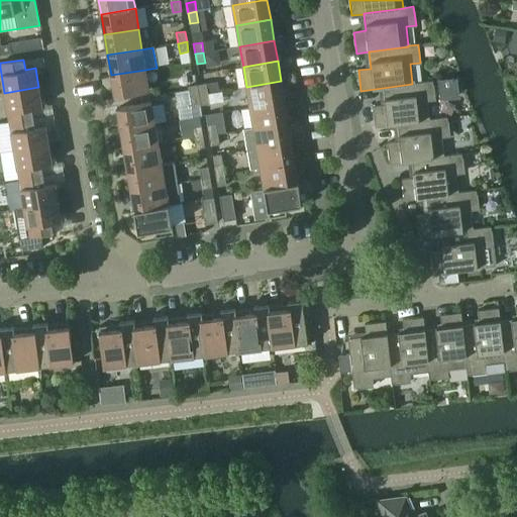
[(148,90),(145,70),(111,75),(115,96),(148,90)]
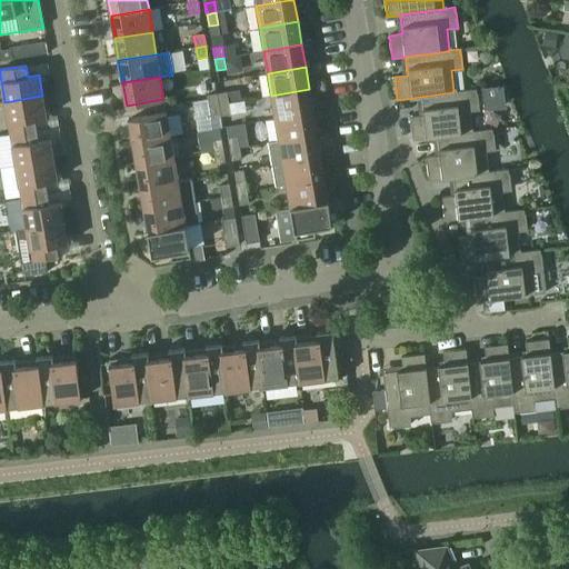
[(313,111),(309,89),(271,96),(276,118),(313,111)]
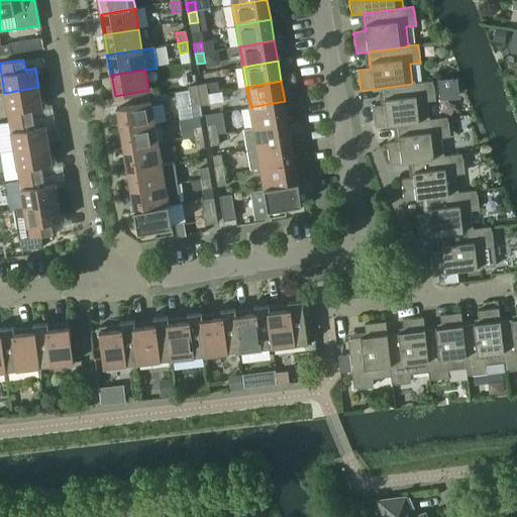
[(432,81),(412,83),(412,84),(383,88),(385,105),(373,106),(375,127),(397,125),(397,124),(427,120),(427,119),(425,101),(434,99),(432,81)]
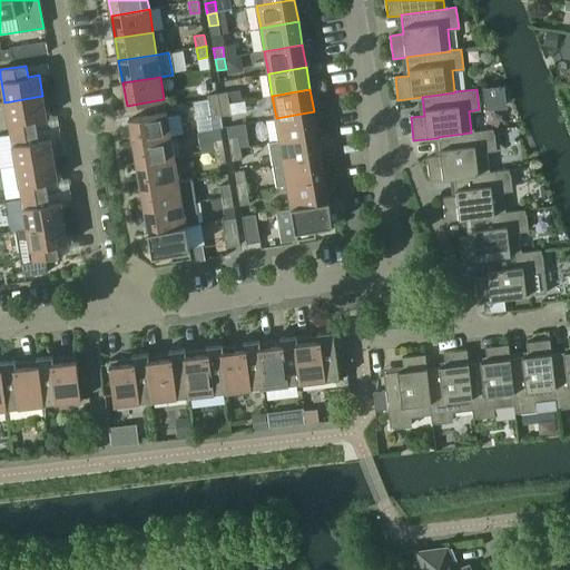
[(227,92),(217,94),(219,105),(229,104),(227,92)]
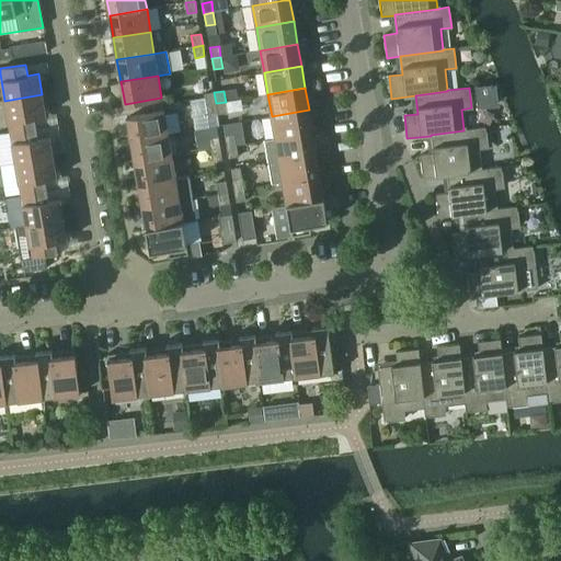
[(216,103),(214,92),(205,93),(206,104),(216,103)]
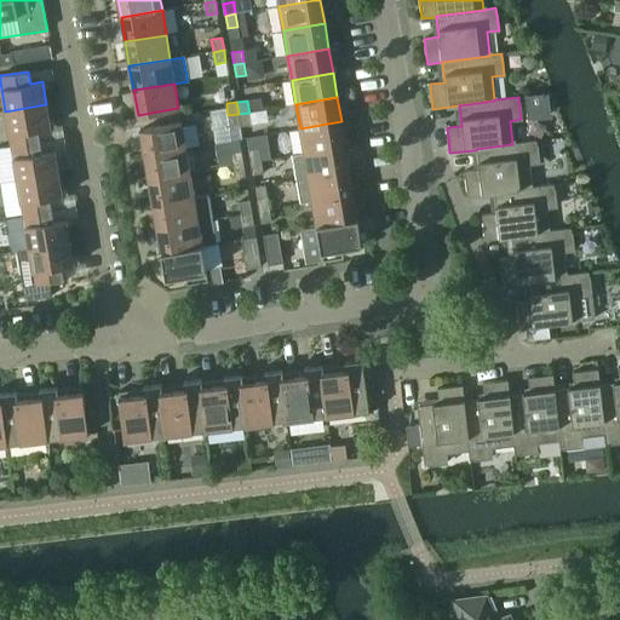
[(50,127),(46,104),(5,112),(11,145),(40,141),(39,130),(50,127)]
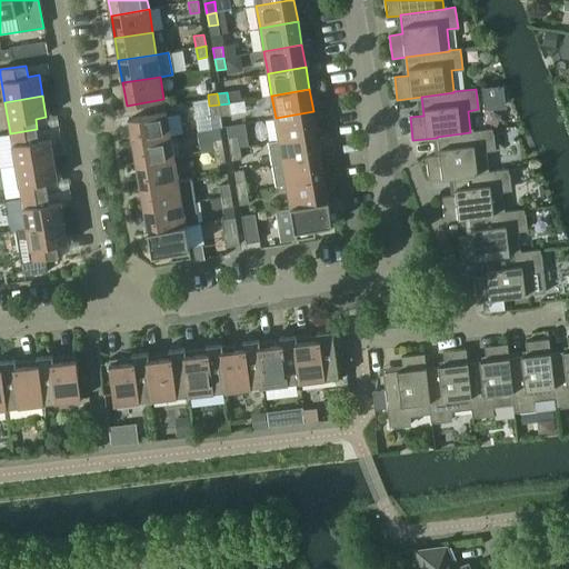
[(231,115),(229,103),(219,105),(221,116),(231,115)]
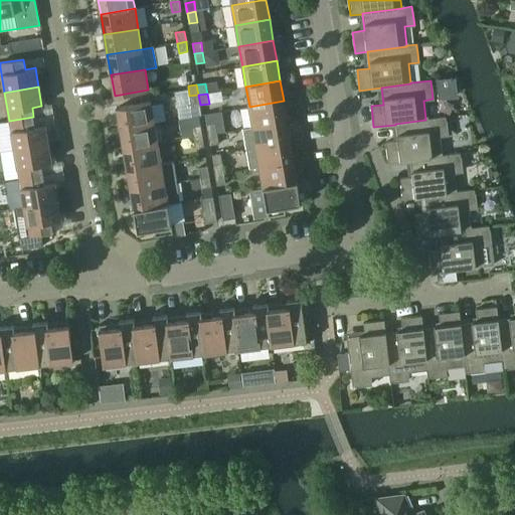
[(200,105),(198,95),(189,96),(191,107),(200,105)]
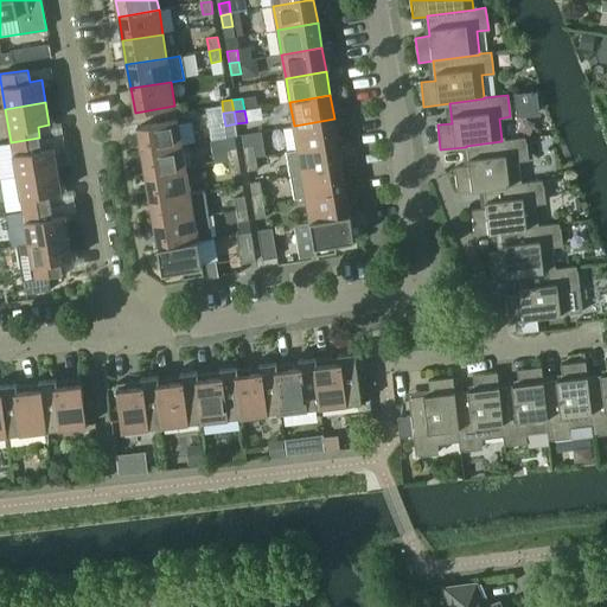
[(338,142),(334,119),(294,126),(298,149),(338,142)]
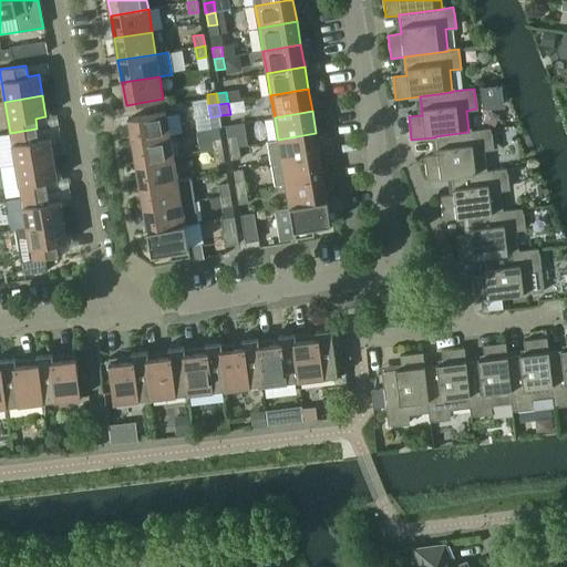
[(169,136),(166,112),(129,119),(132,143),(169,136)]
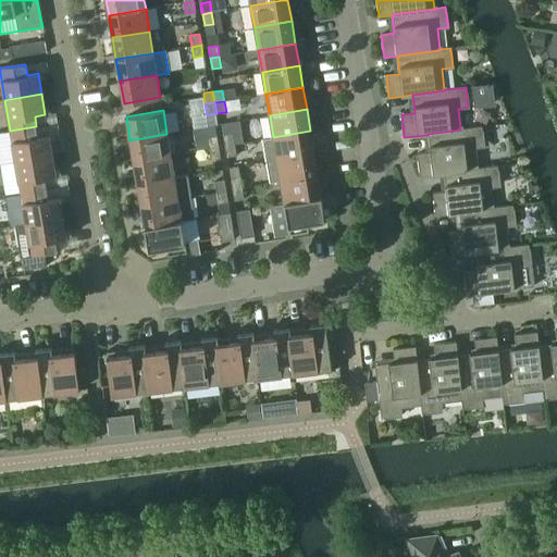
[(38,137),(36,126),(10,131),(15,162),(52,156),(49,135),(38,137)]
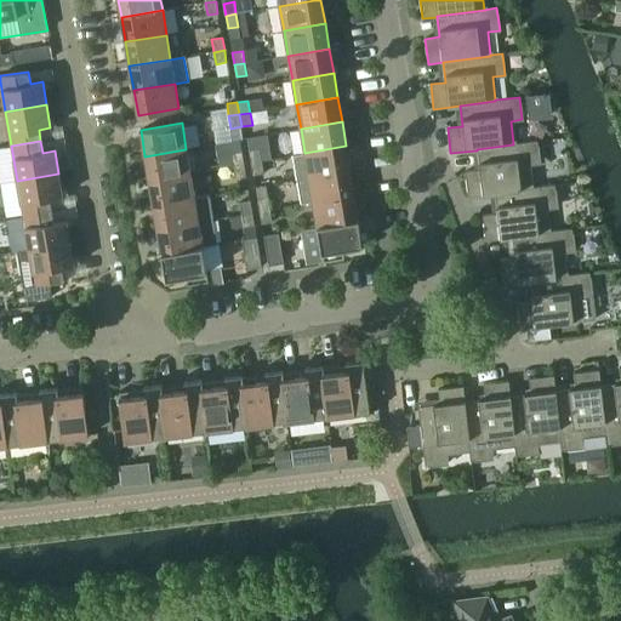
[(537,141),(513,143),(513,144),(477,149),(477,151),(479,170),(465,171),(468,197),(495,194),(495,193),(530,188),(528,165),(540,164),(537,141)]
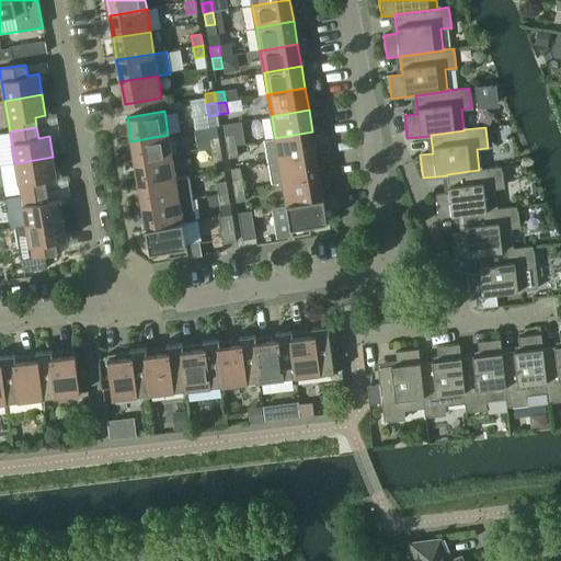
[(312,132),(275,138),(265,140),(270,162),(316,155),(312,132)]
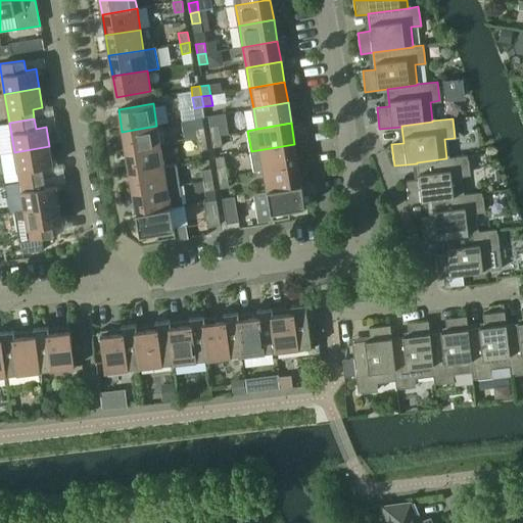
[(160,146),(156,126),(122,132),(126,152),(160,146)]
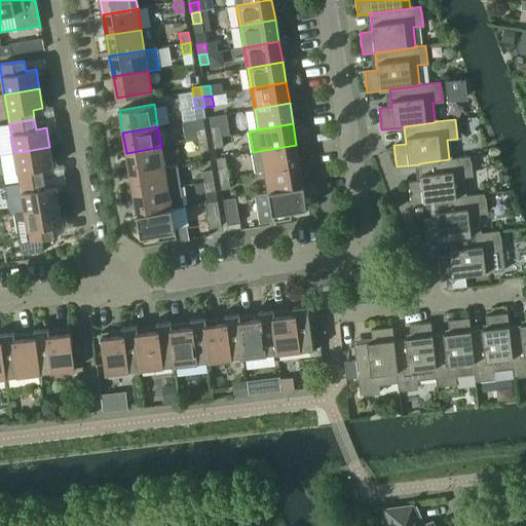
[(220,126),(211,127),(213,138),(221,137),(220,126)]
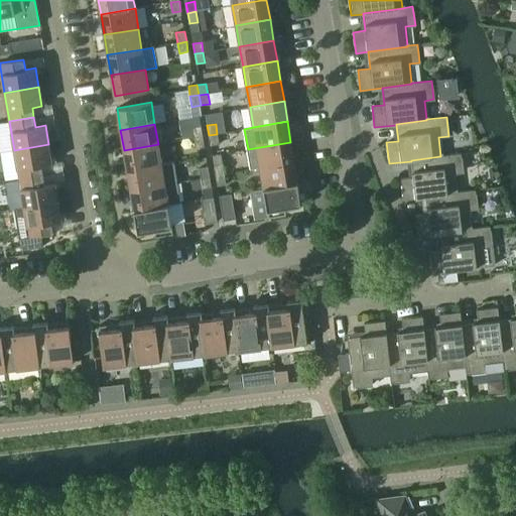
[(203,136),(201,126),(192,128),(194,138),(203,136)]
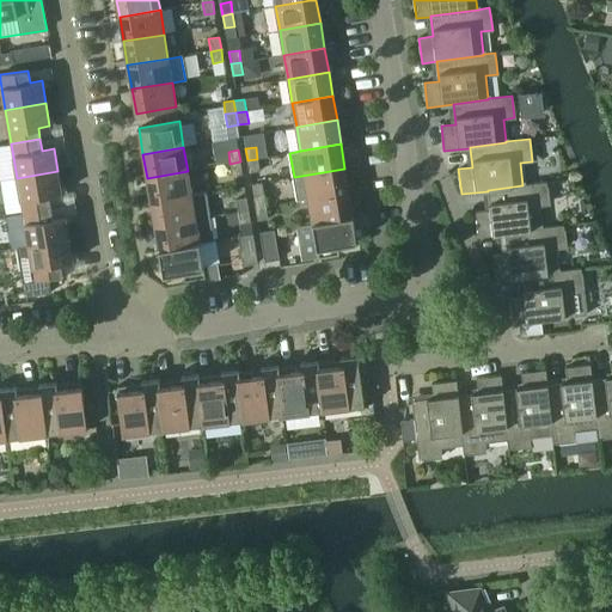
[(259,171),(257,159),(248,160),(250,172),(259,171)]
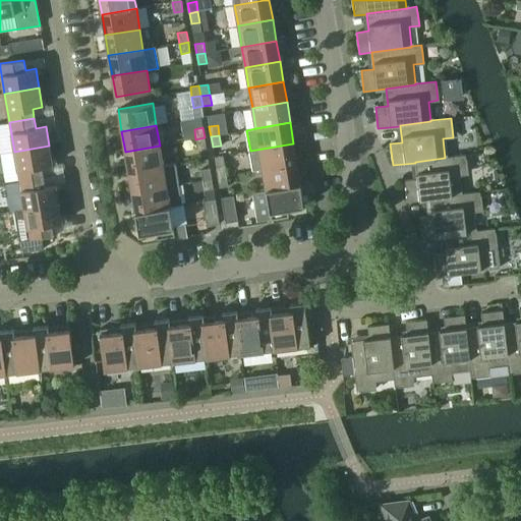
[(207,148),(205,137),(195,139),(197,150),(207,148)]
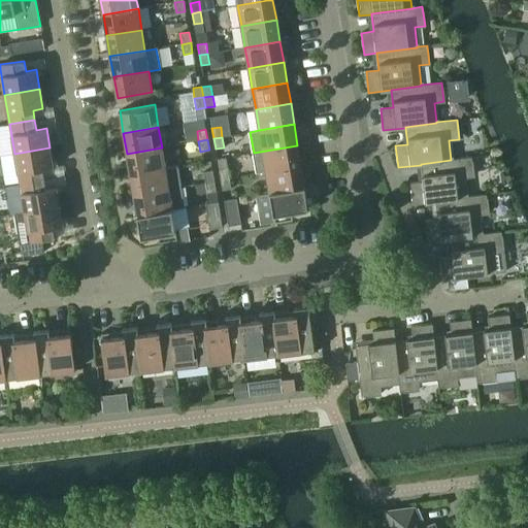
[(301,166),(297,145),(254,153),(257,173),(266,172),(301,166)]
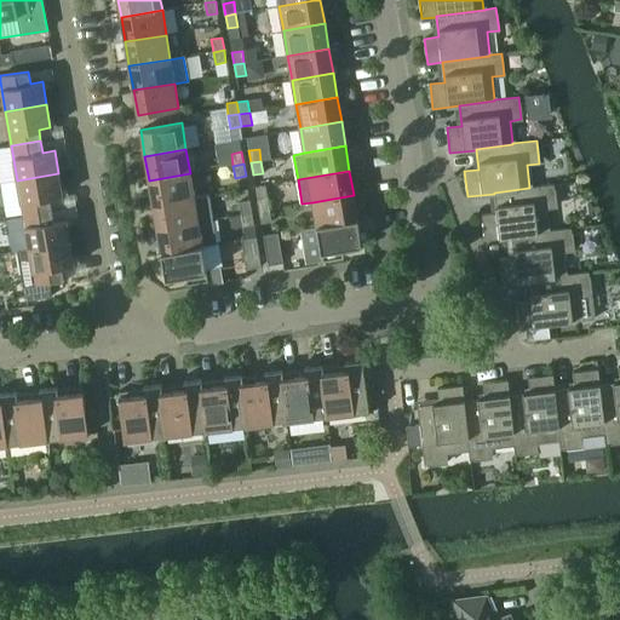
[(62,196),(58,173),(17,181),(23,214),(52,210),(50,197),(62,196)]
